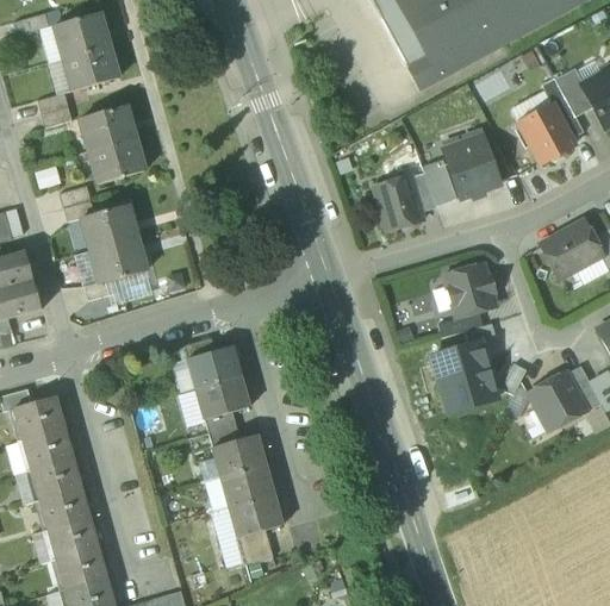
[(371,0),(377,12),(380,19),(381,19),(419,88),(582,0),(371,0)]
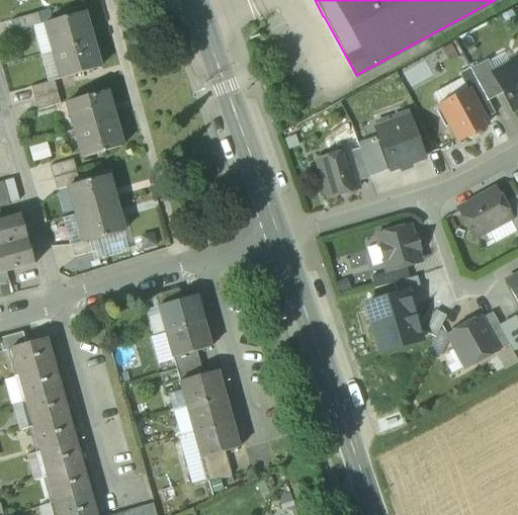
[(37,11),(10,19),(13,30),(33,25),(40,23),(37,11)]
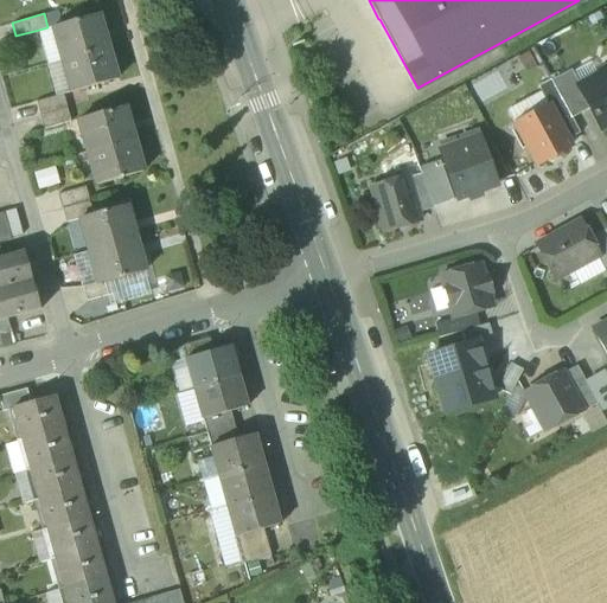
[(98,13),(52,25),(62,58),(108,45),(98,13)]
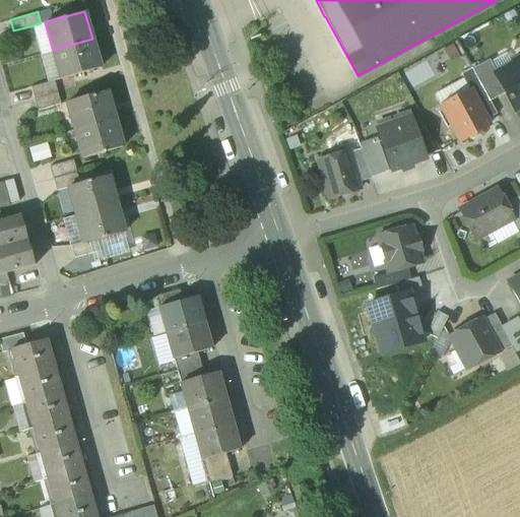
[(42,53),(53,50),(45,21),(41,23),(34,25),(42,53)]
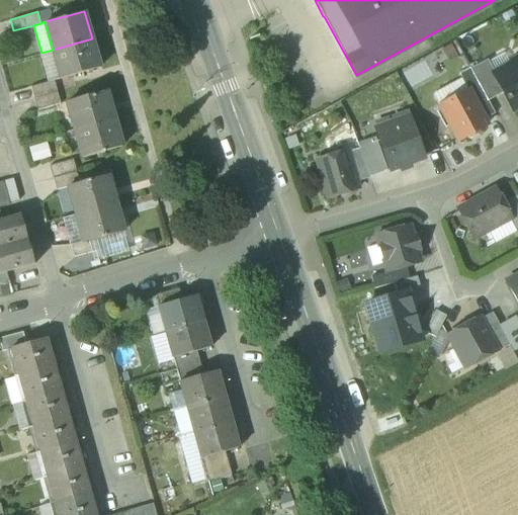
[(92,38),(53,50),(61,77),(99,66),(92,38)]
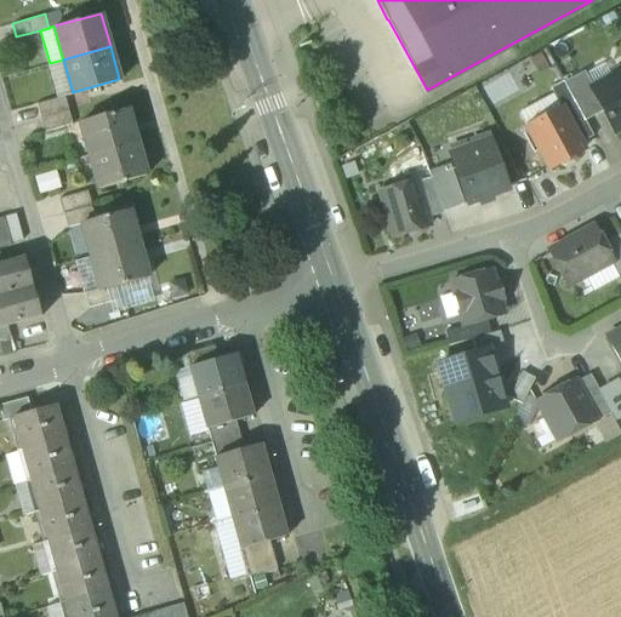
[(592,85),(585,69),(564,81),(571,96),(585,119),(603,109),(591,86),(592,85)]
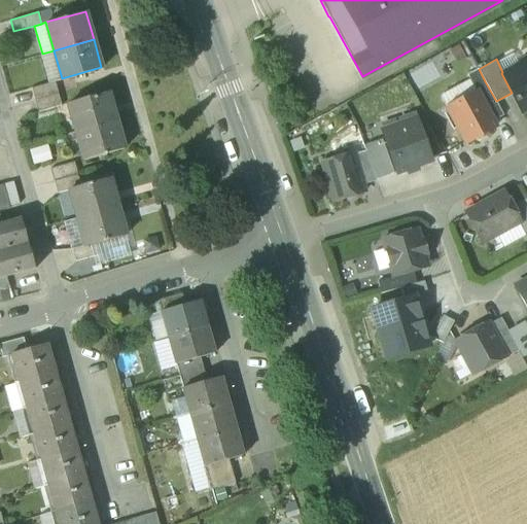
[(526,65),(526,66),(518,64),(502,72),(501,73),(512,93),(522,111),(526,107),(526,65)]
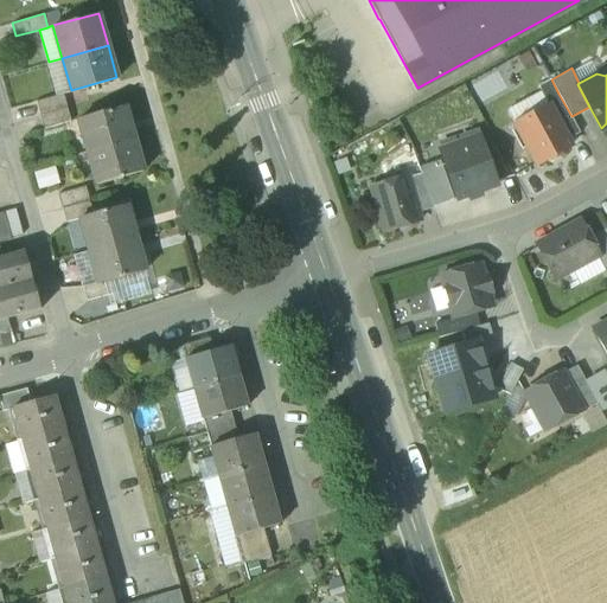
[(63,92),(36,100),(40,114),(68,107),(63,92)]
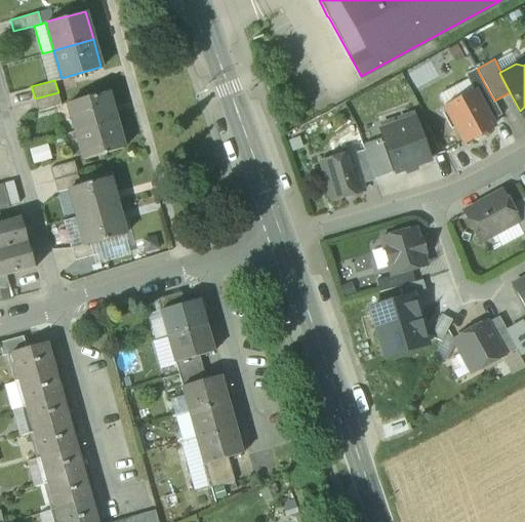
[(494,101),(483,81),(473,87),(475,90),(490,119),(501,114),(494,101)]
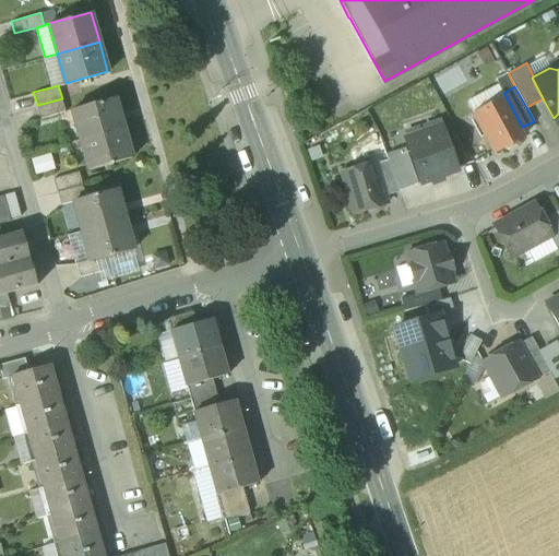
[(506,96),(475,113),(495,150),(525,133),(522,127),(506,96)]
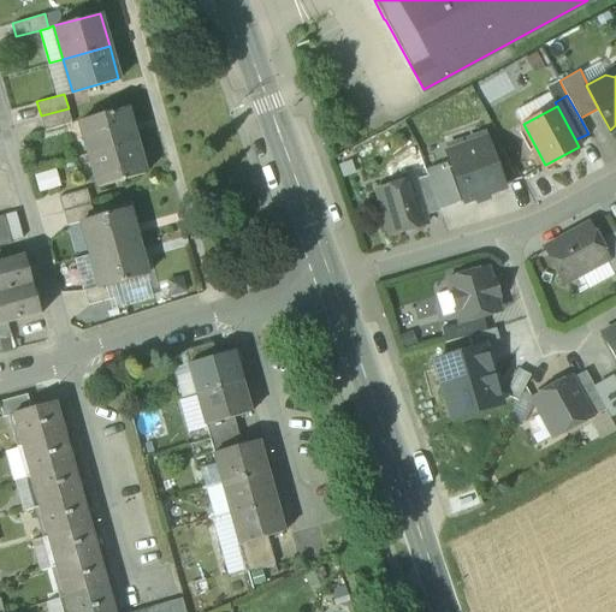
[(135,140),(126,107),(80,119),(89,153),(135,140)]
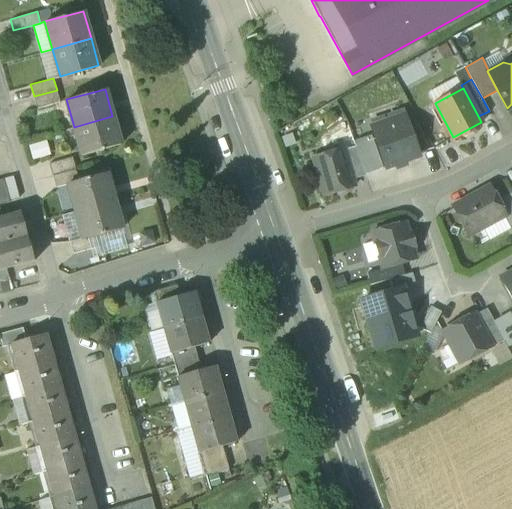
[(57,90),(34,96),(37,107),(60,101),(57,90)]
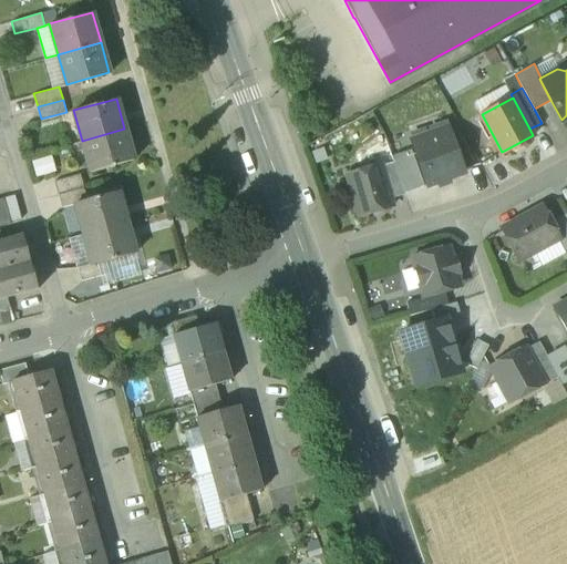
[(430,137),(414,143),(429,184),(463,173),(447,131),(445,132),(443,127),(429,133),(430,137)]
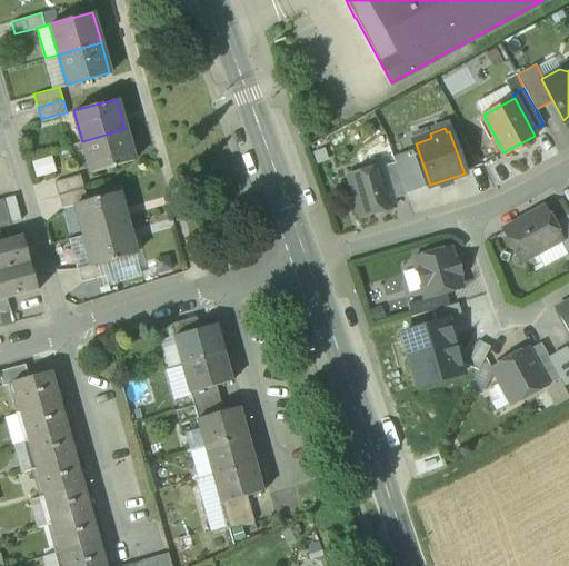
[(125,129),(82,141),(91,170),(132,159),(125,129)]
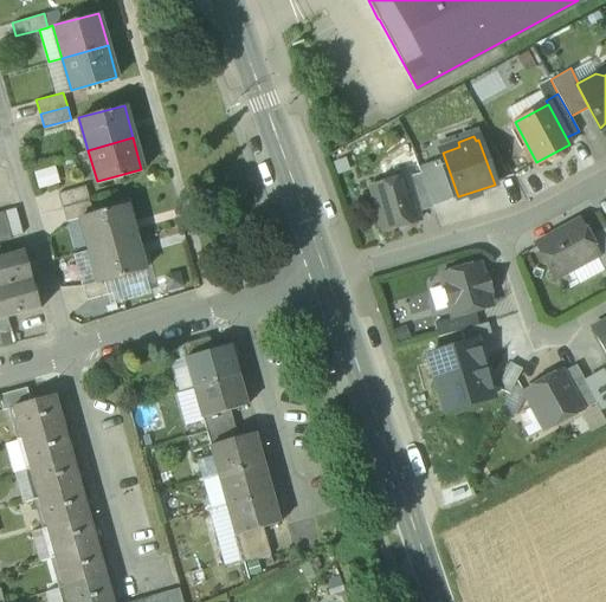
[(420,169),(432,205),(452,198),(439,160),(420,167),(420,169)]
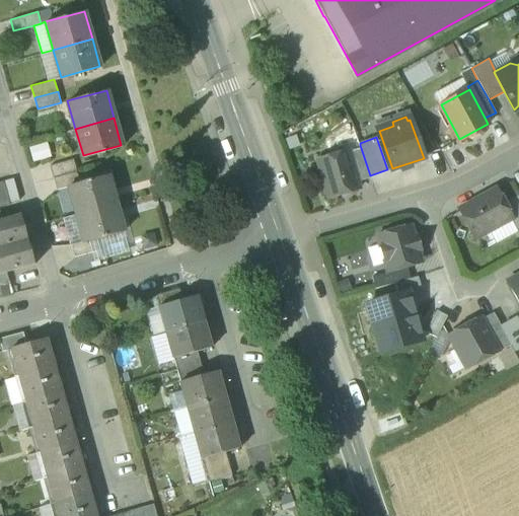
[(370,175),(360,145),(348,149),(349,150),(358,180),(371,176),(370,175)]
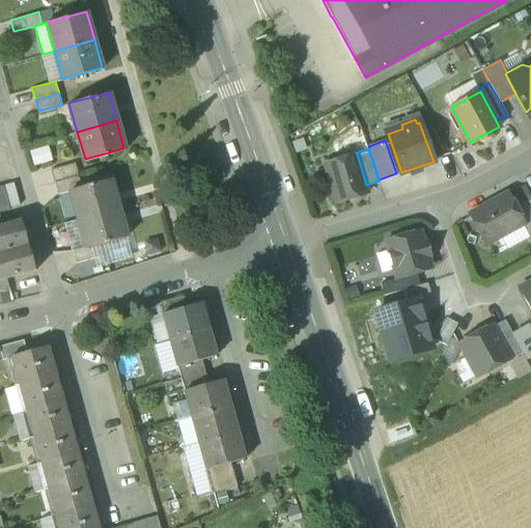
[(357,154),(325,163),(335,200),(367,191),(366,185),(357,154)]
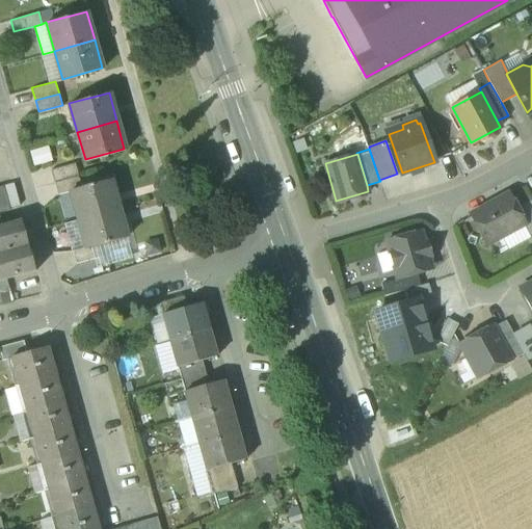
[(75,162),(51,168),(54,181),(78,174),(75,162)]
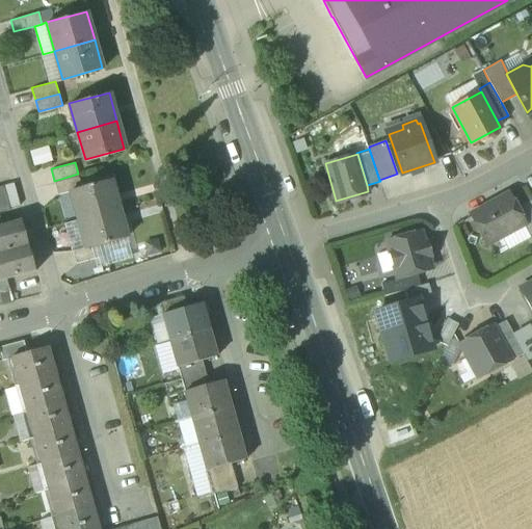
[(71,190),(81,187),(77,175),(55,182),(58,193),(71,190)]
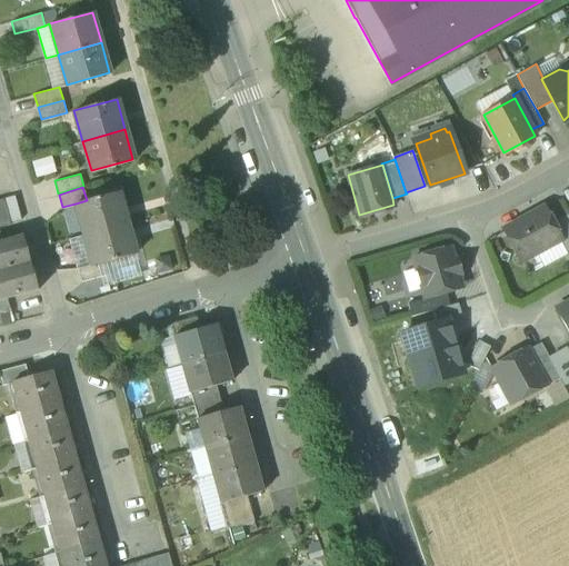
[(87,200),(76,204),(83,234),(127,222),(118,191),(87,200)]
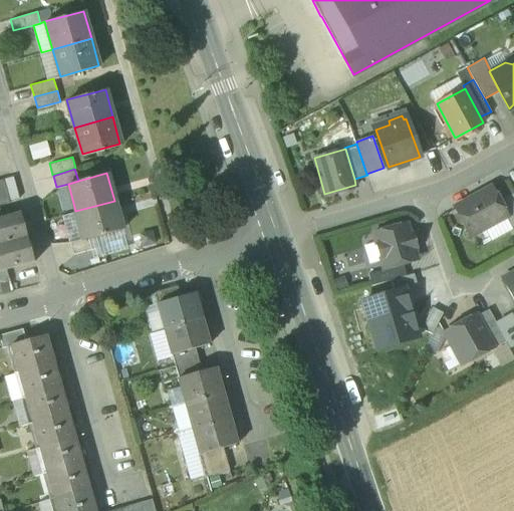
[(0,204),(9,202),(2,179),(0,179),(0,204)]
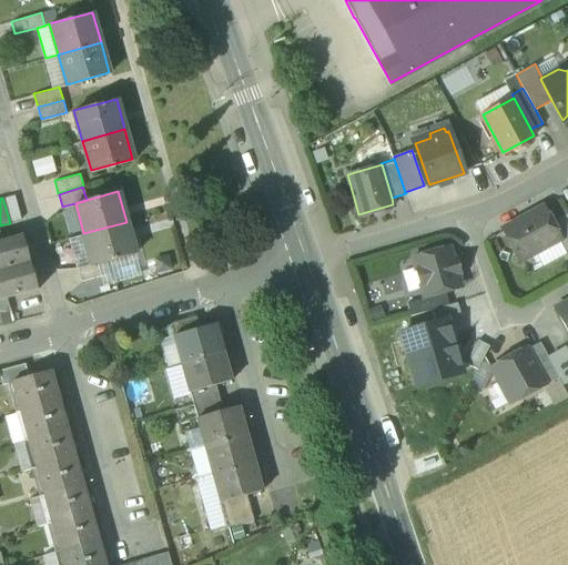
[(543,205),(503,228),(519,260),(559,239),(560,238),(551,222),(543,205)]
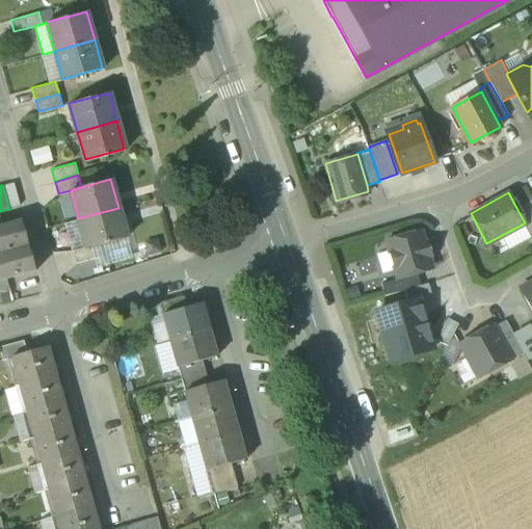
[(531,235),(531,202),(531,200),(516,208),(525,222),(524,223),(530,236),(531,235)]
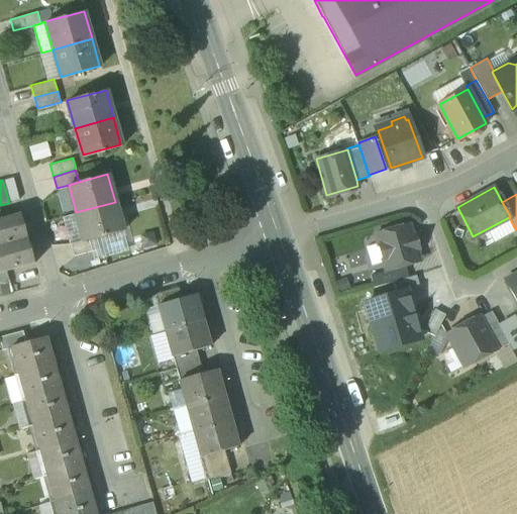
[(115,202),(76,212),(84,240),(94,237),(122,229),(115,202)]
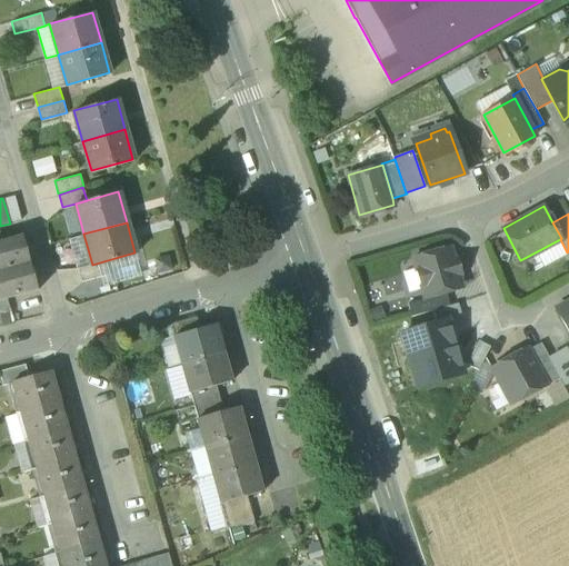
[(2,239),(0,239),(0,269),(30,261),(22,234),(2,239)]
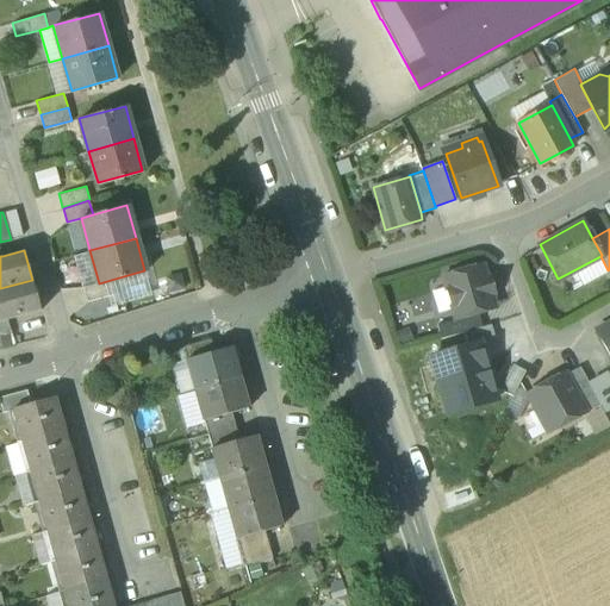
[(483,263),(442,275),(455,319),(478,312),(496,307),(491,293),(495,292),(490,276),(486,276),(483,263)]
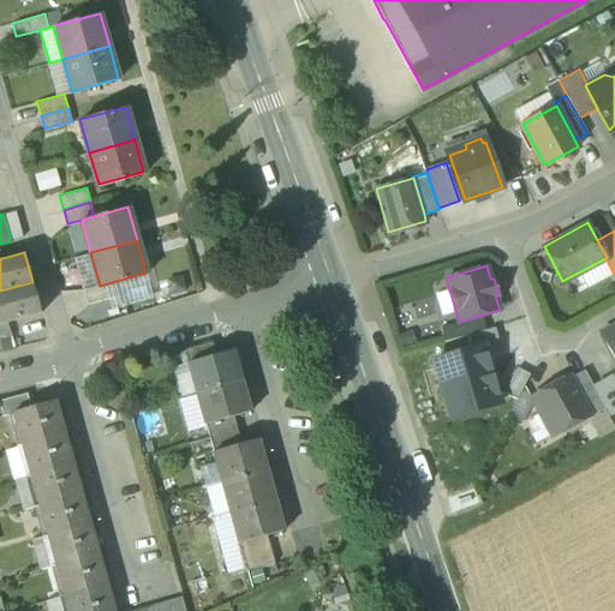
[(33,282),(0,291),(0,323),(7,321),(40,312),(33,282)]
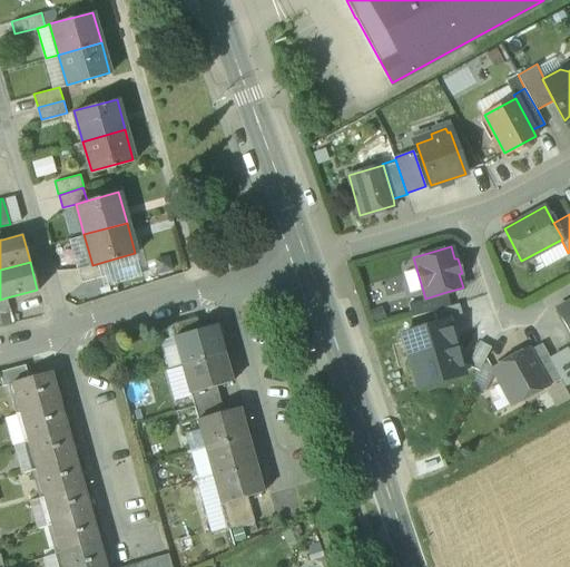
[(107,275),(104,262),(92,265),(78,269),(82,282),(107,275)]
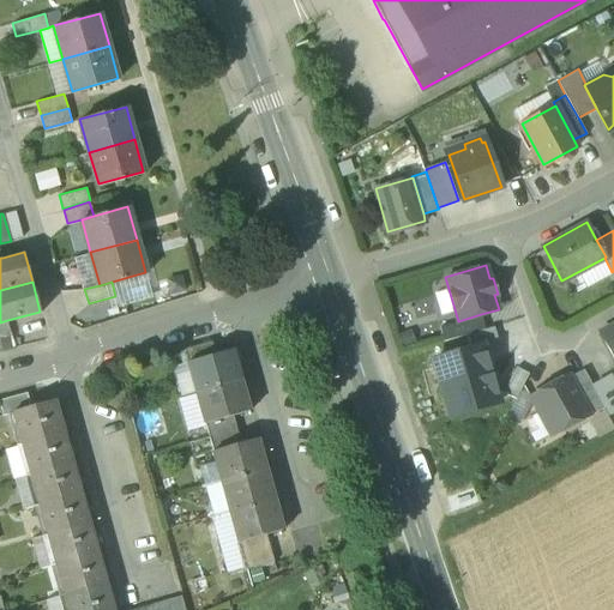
[(458,321),(439,326),(444,340),(468,333),(485,327),(481,314),(458,321)]
